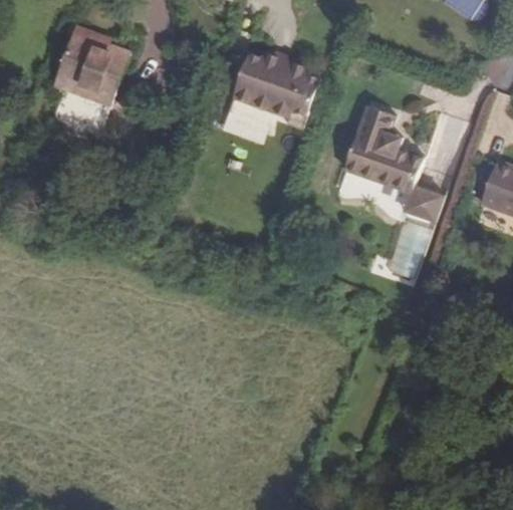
[(82,78),(109,88),(123,48),(94,37),(70,28),(53,74),(81,83),(82,78)]
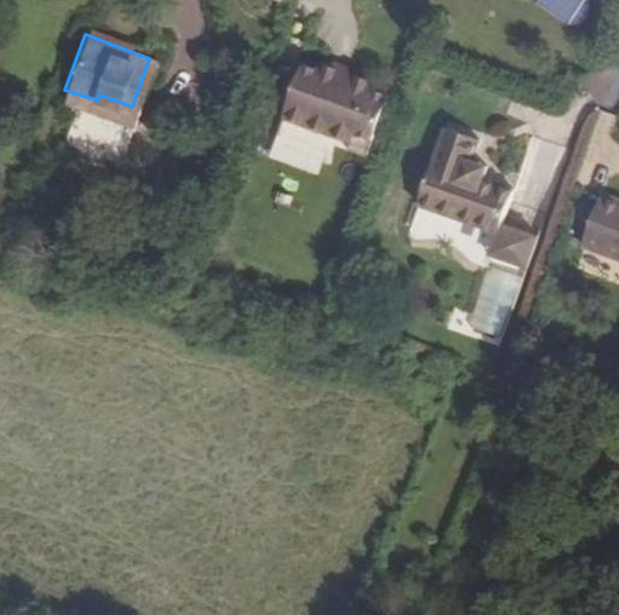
[(332,136),(355,76),(325,65),(322,73),(305,67),(288,111),(309,119),(307,126),(332,136)]
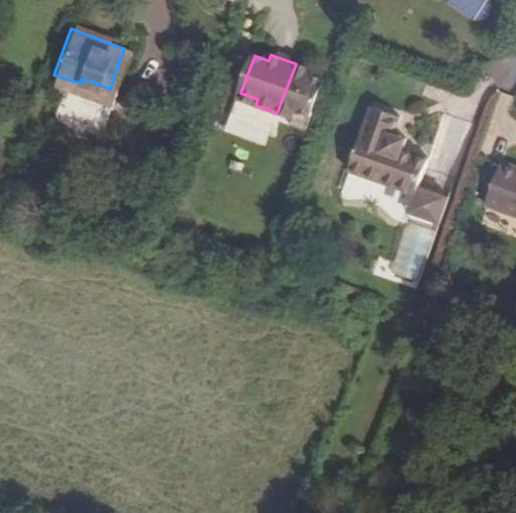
[(296,64),(277,113),(296,120),(293,127),(308,132),(326,81),(312,77),(315,71),(296,64)]
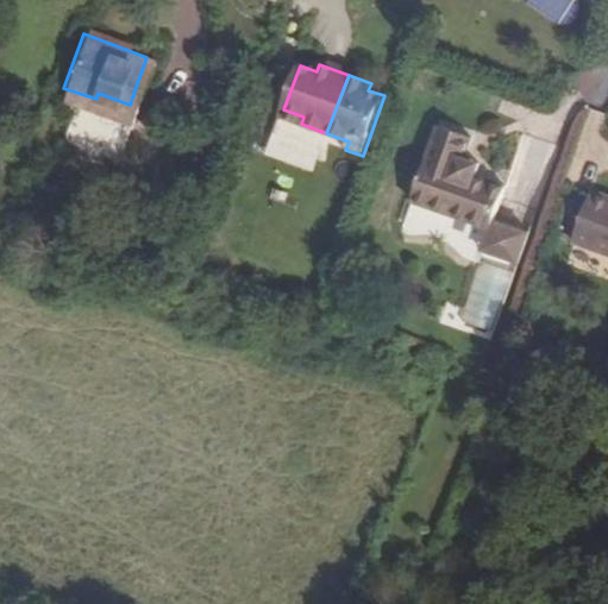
[(96,99),(63,88),(57,105),(120,126),(130,105),(98,93),(96,99)]
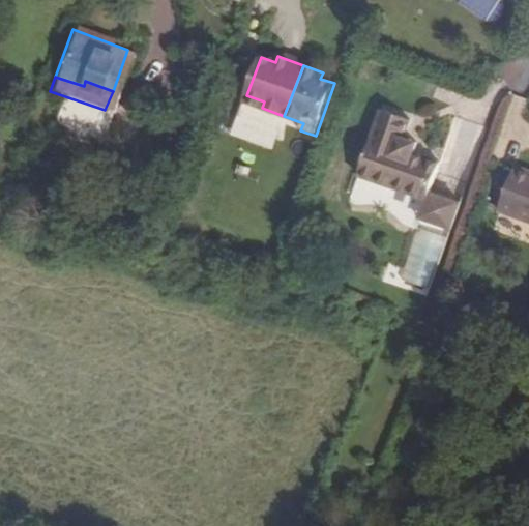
[(264,101),(246,95),(244,103),(262,108),(264,101)]
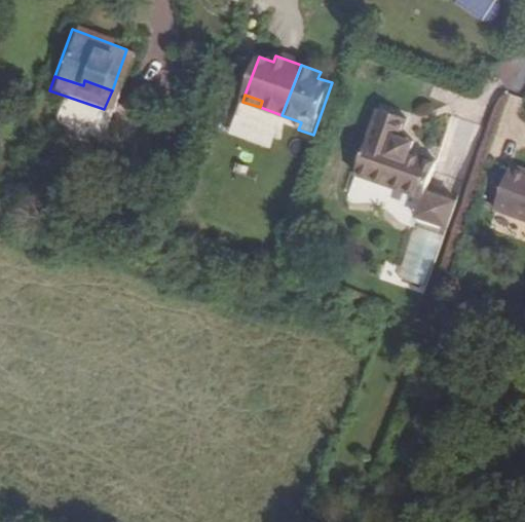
[(421,198),(424,190),(437,158),(413,149),(406,146),(408,141),(403,140),(409,121),(378,111),(355,177),(421,198)]
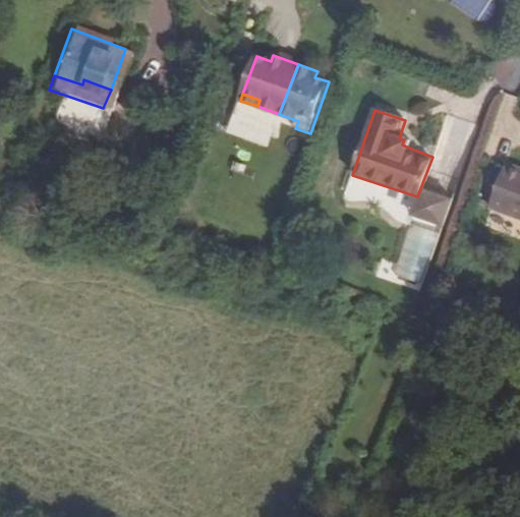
[(519,169),(506,164),(489,209),(519,219),(519,169)]
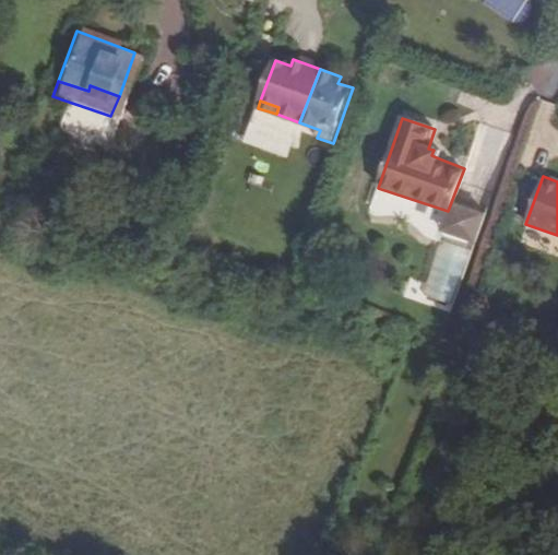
[(451,202),(448,211),(442,229),(476,239),(485,213),(451,202)]
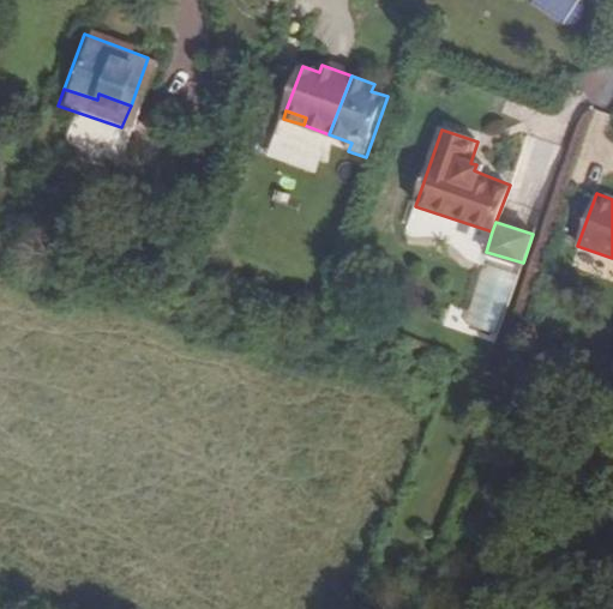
[(521,269),(485,258),(463,329),(499,339),(521,269)]
